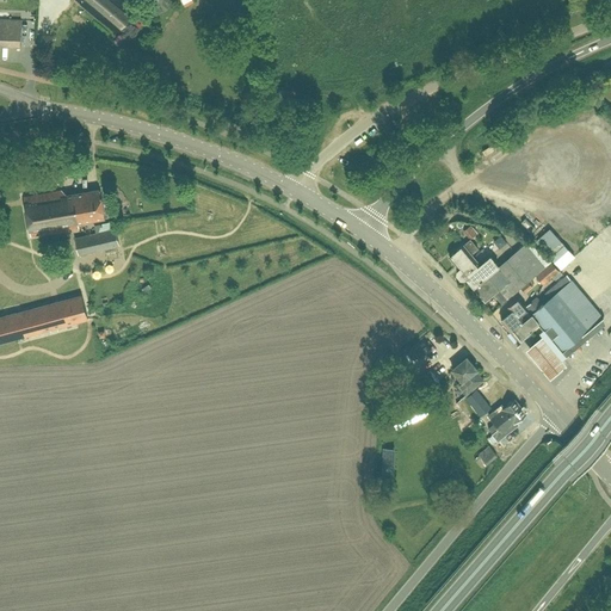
[(76,0),(115,32),(134,10),(122,0),(76,0)]
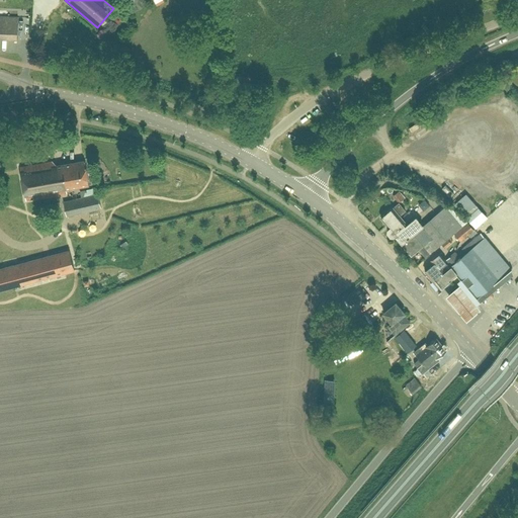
[(0,37),(17,38),(17,16),(0,15),(0,37)]
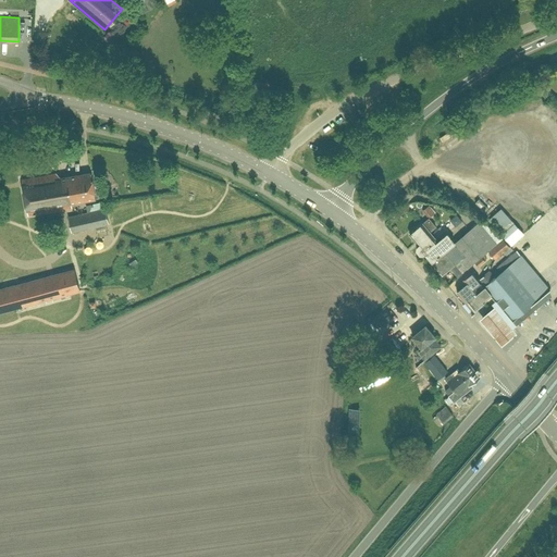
[(444,141),(456,135),(452,127),(440,134),(444,141)]
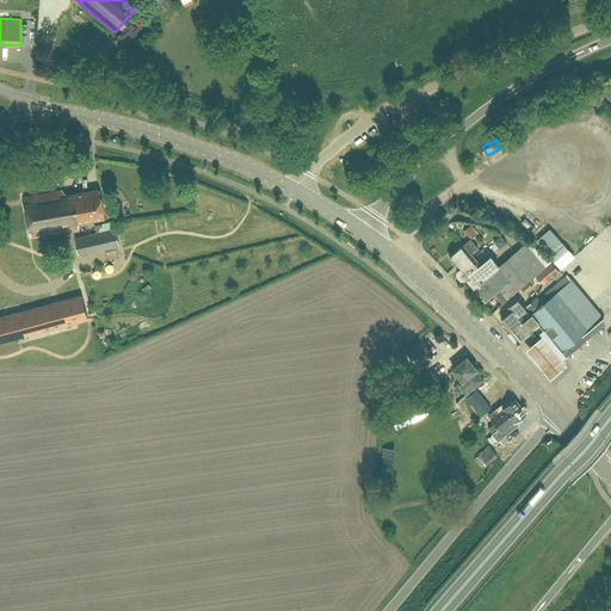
[(78,222),(104,216),(99,187),(66,195),(61,190),(23,197),(30,236),(79,227),(78,222)]
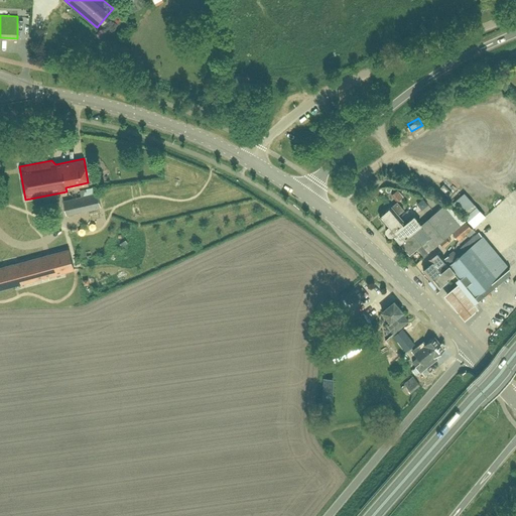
[(398,199),(404,196),(399,187),(393,191),(398,199)]
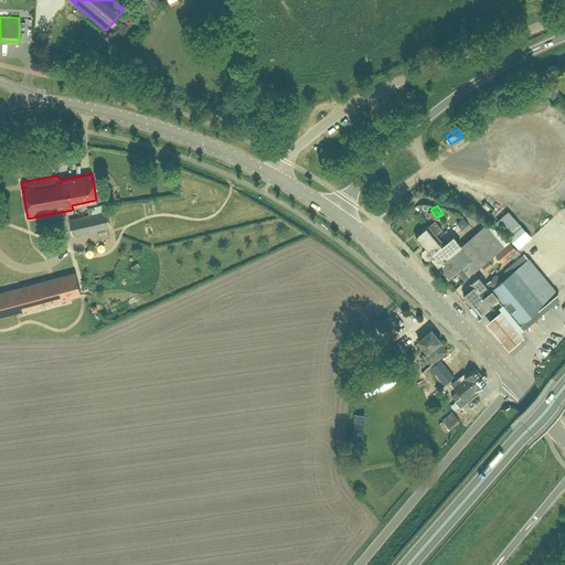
[(84,232),(110,225),(106,211),(80,216),(84,232)]
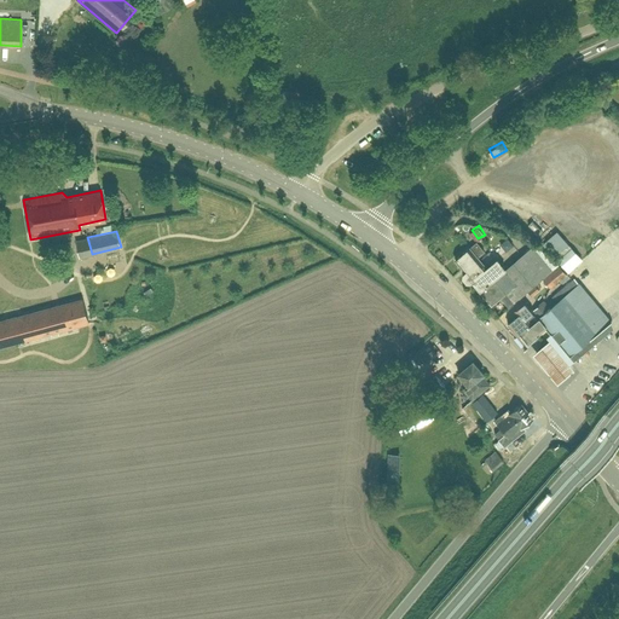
[(561,264),(573,272),(584,255),(562,239),(556,248),(567,255),(561,264)]
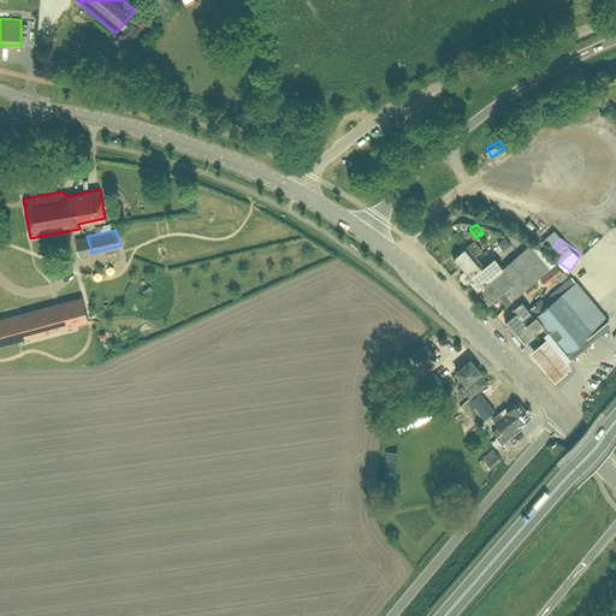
[(489,301),(503,290),(507,295),(502,300),(505,304),(549,267),(528,244),(503,267),(495,256),(484,266),(475,255),(481,249),(474,241),(452,258),(462,271),(461,272),(461,274),(465,279),(467,279),(469,278),(478,288),(477,288),(489,301)]
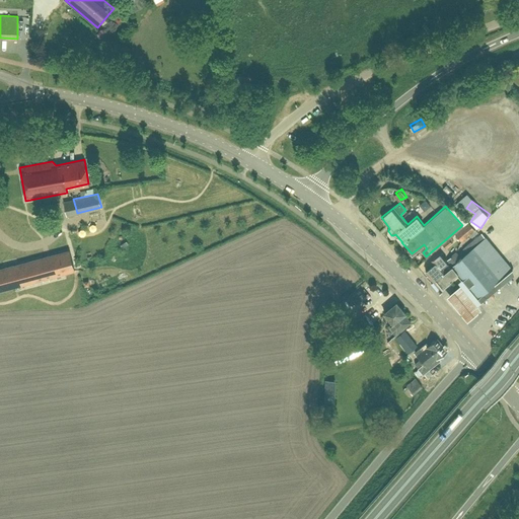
[(463,237),(466,234),(473,229),(467,222),(457,230),(463,237)]
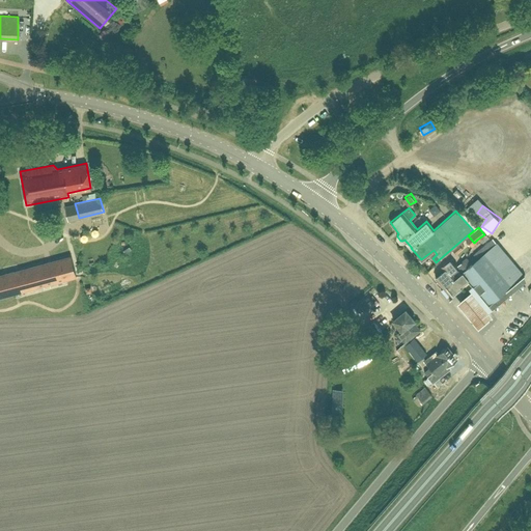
[(6,231),(2,238),(11,243),(15,236),(6,231)]
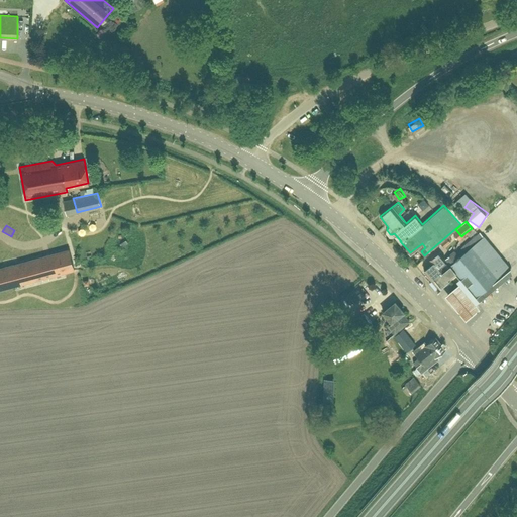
[(495,241),(506,232),(501,226),(490,234),(495,241)]
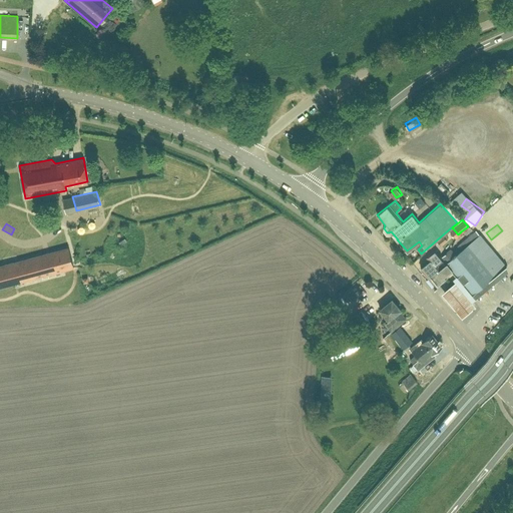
[(452,269),(472,294),(505,266),(475,229),(457,244),(461,249),(455,253),(450,247),(440,255),(441,258),(446,263),(440,268),(437,264),(432,268),(434,271),(433,272),(434,273),(429,278),(434,284),(452,269)]
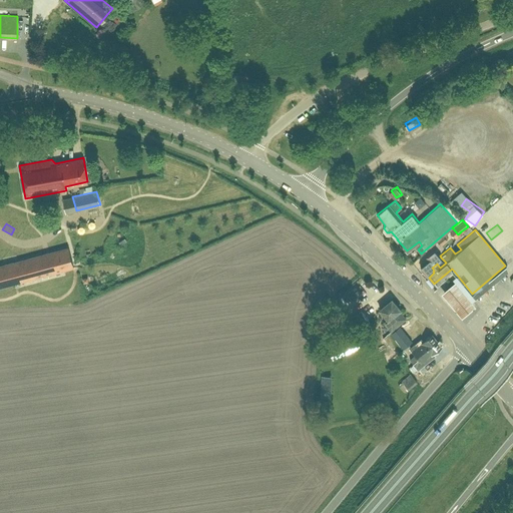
[(437,240),(440,243),(446,238),(443,235),(437,240)]
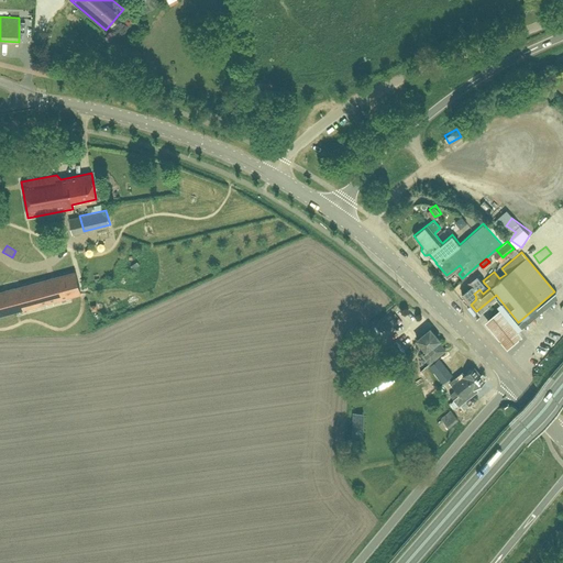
[(555,286),(562,279),(562,271),(562,269),(550,279),(555,286)]
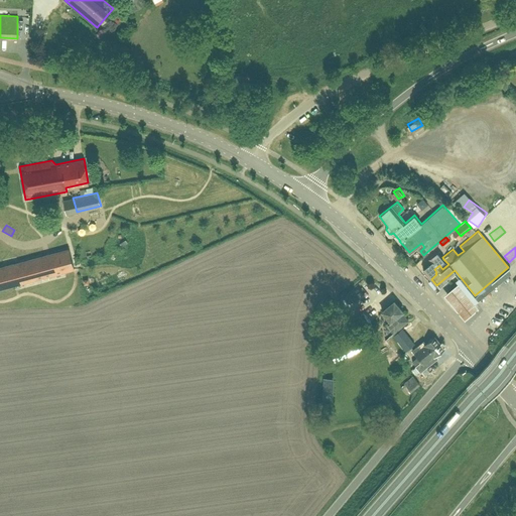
[(69,249),(4,266),(7,280),(10,279),(11,285),(74,268),(69,249)]
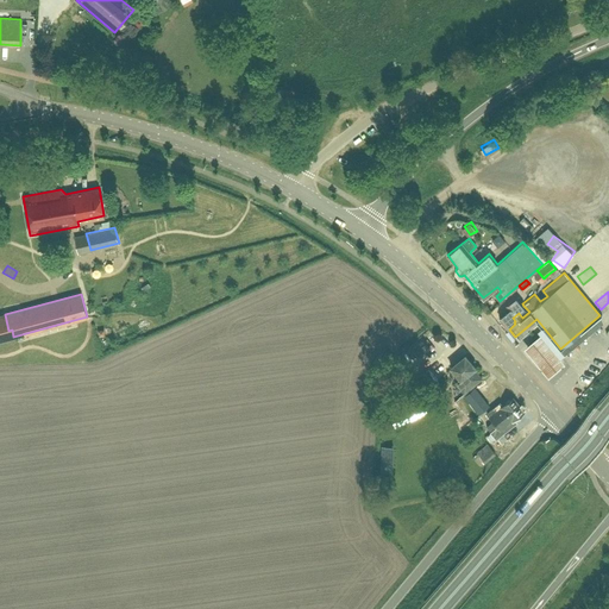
[(498,316),(509,330),(515,324),(514,322),(515,321),(513,318),(519,313),(518,311),(523,306),(522,303),(515,295),(508,302),(512,306),(498,316)]
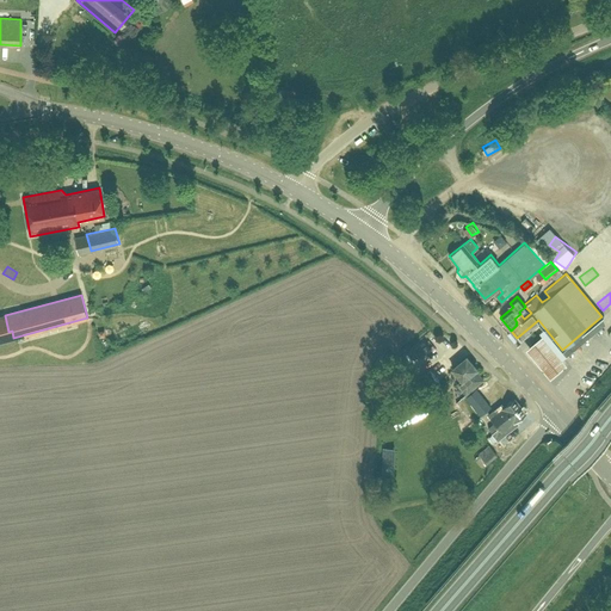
[(438,353),(443,344),(434,339),(430,349),(438,353)]
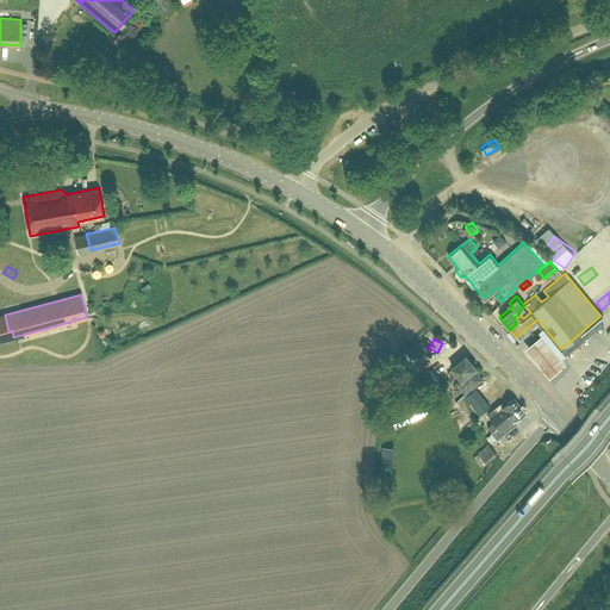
[(466,355),(452,367),(461,379),(456,383),(465,393),(483,379),(474,369),(475,367),(466,355)]
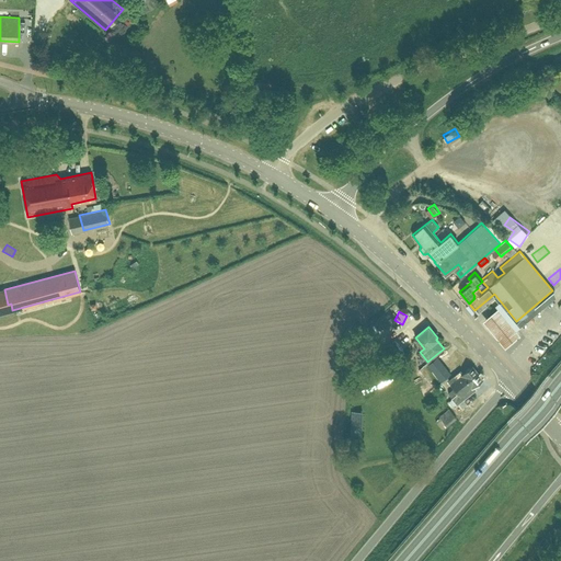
[(404,351),(393,340),(365,367),(375,378),(404,351)]
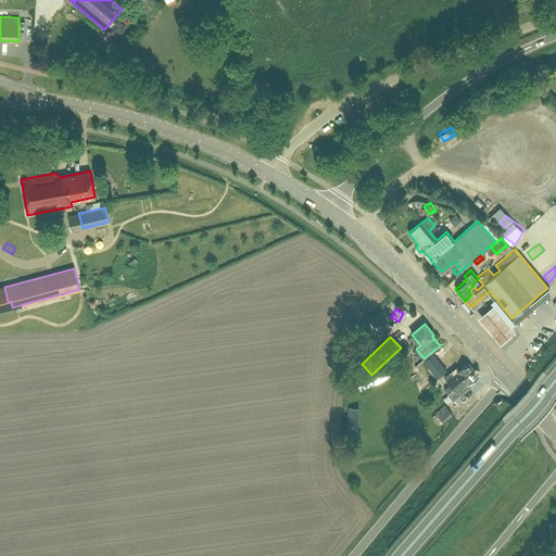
[(424,361),(437,378),(446,370),(432,354),(424,361)]
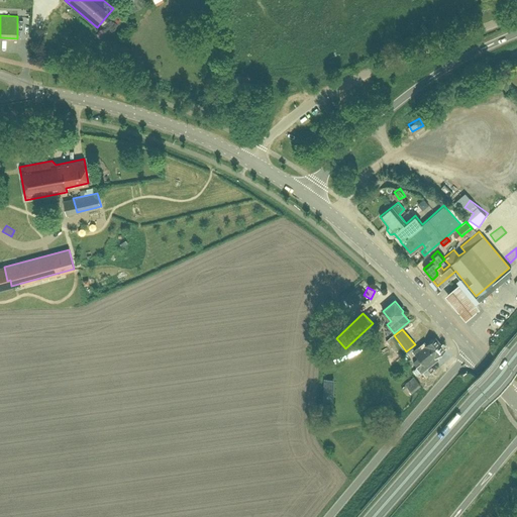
[(423,341),(413,350),(418,357),(412,362),(416,366),(421,362),(422,362),(424,360),(423,358),(426,356),(425,354),(440,342),(435,336),(425,344),(423,341)]
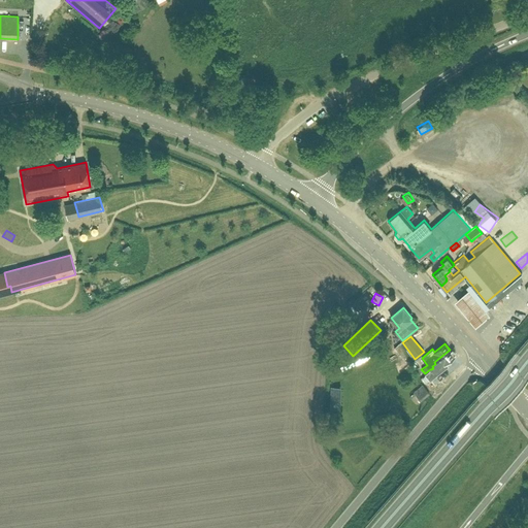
[(454,356),(450,350),(434,362),(435,364),(432,366),(433,368),(431,369),(425,374),(430,380),(448,366),(446,363),(454,356)]
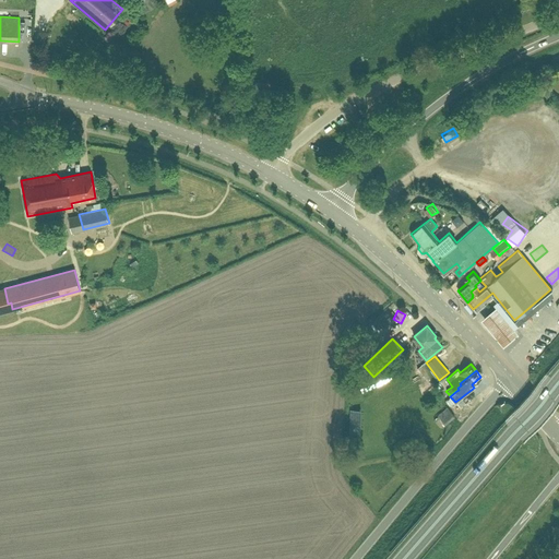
[(444,425),(454,417),(447,407),(437,415),(444,425)]
